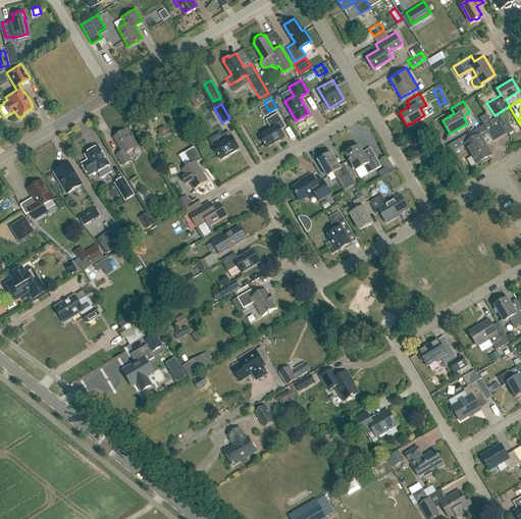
[(265,117),(255,123),(260,132),(259,133),(266,145),(283,135),(279,128),(284,124),(276,111),(271,114),(265,117)]
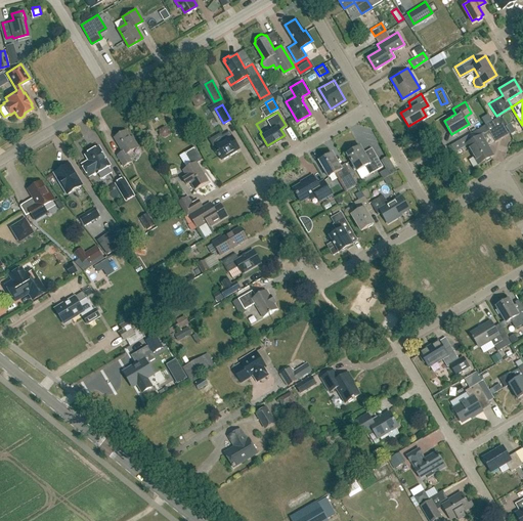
[(507,121),(503,123),(507,131),(512,129),(507,121)]
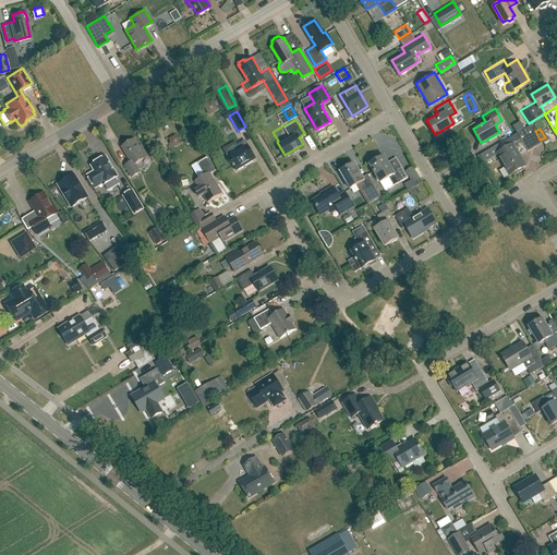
[(509,172),(525,164),(516,148),(523,144),(516,131),(501,140),(505,145),(496,151),(509,172)]
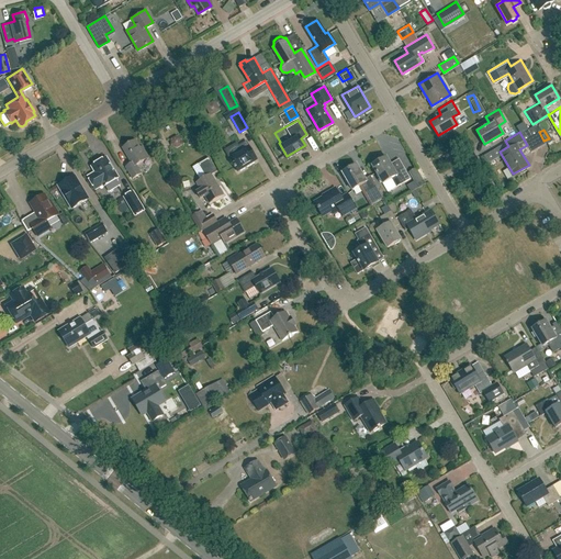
[(139,146),(134,138),(122,145),(131,160),(125,164),(132,176),(141,171),(135,163),(147,156),(141,144),(139,146)]
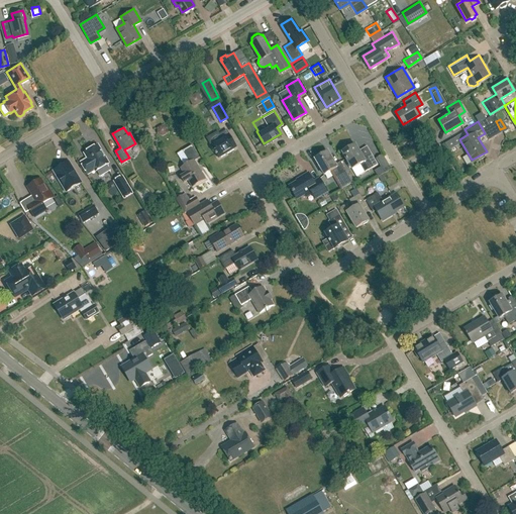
[(217,155),(235,144),(225,128),(219,132),(221,135),(210,142),(217,155)]
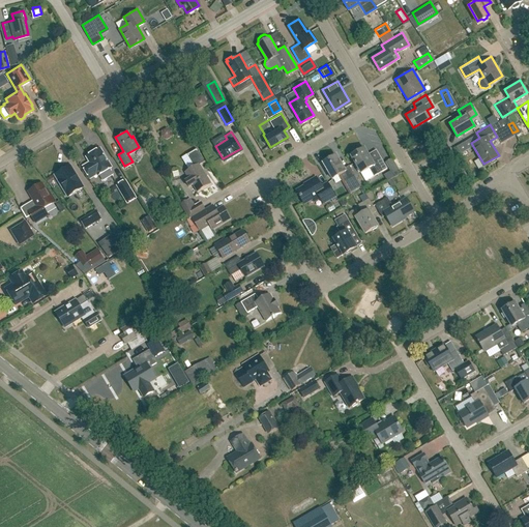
[(97,173),(111,166),(99,146),(86,154),(89,160),(82,165),(89,176),(96,172),(97,173)]
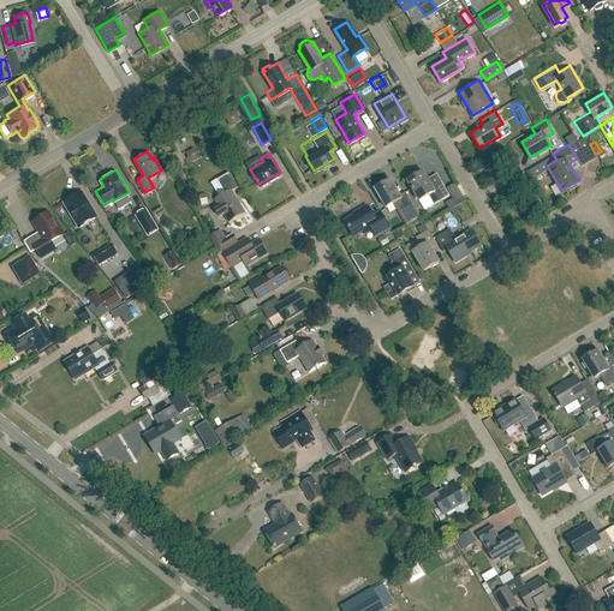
[(219,214),(224,211),(228,219),(244,210),(231,189),(237,185),(227,169),(216,177),(225,191),(215,197),(219,205),(215,208),(219,214)]
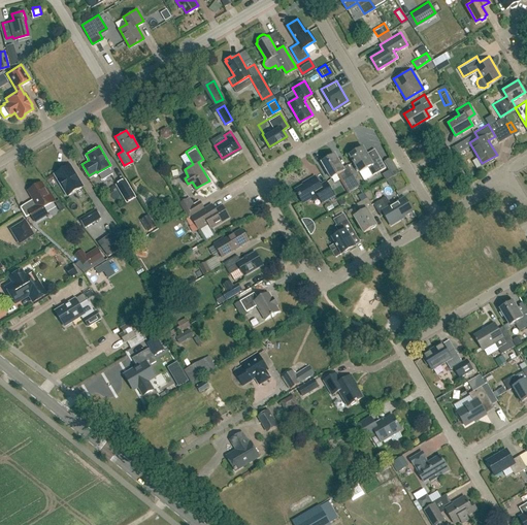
[(370,160),(362,145),(349,154),(359,170),(366,166),(371,174),(385,166),(377,155),(370,160)]
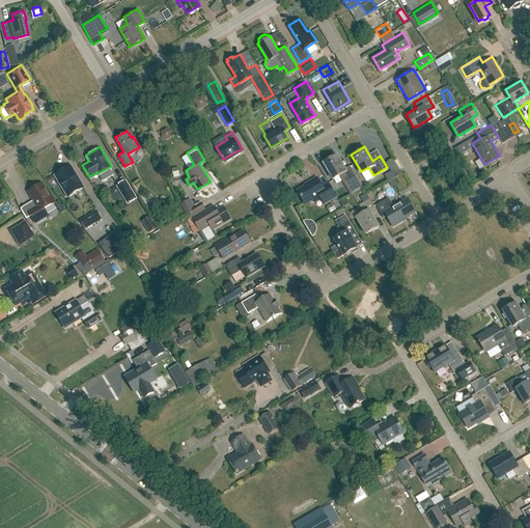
[(343,167),(336,154),(323,161),(332,177),(340,173),(345,182),(351,190),(361,185),(356,175),(349,164),(343,167)]
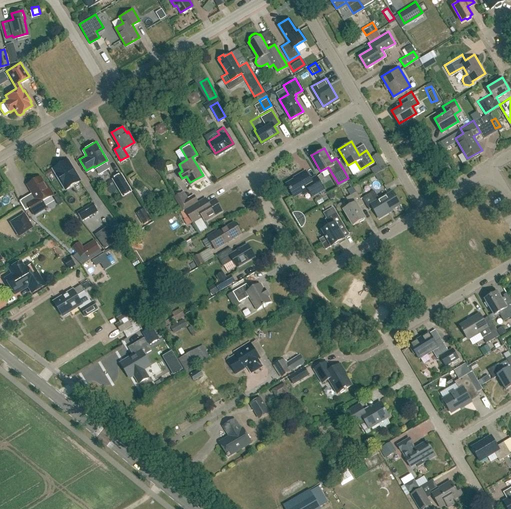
[(378,166),(385,162),(378,151),(371,154),(378,166)]
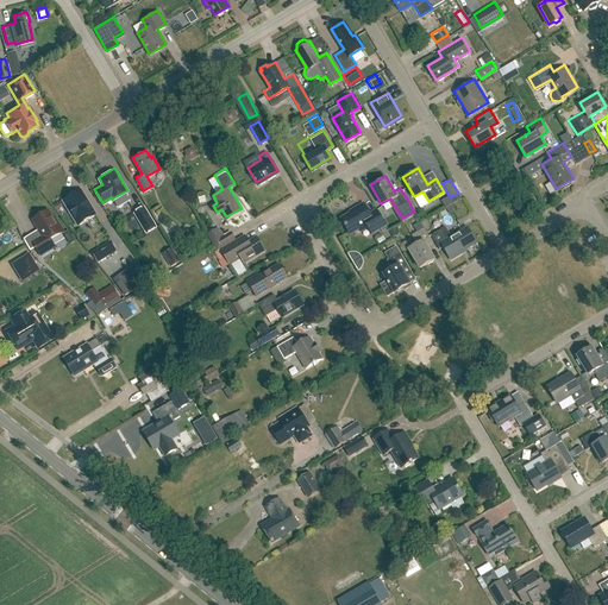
[(81,188),(62,199),(76,224),(95,212),(81,188)]
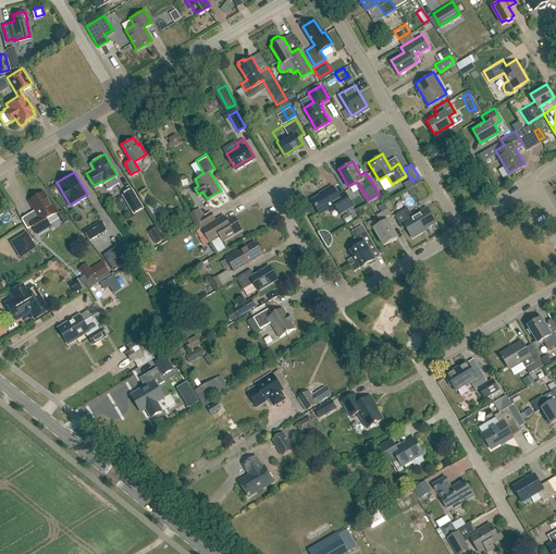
[(329,207),(330,208),(334,206),(338,212),(351,204),(345,193),(338,197),(331,184),(322,189),(323,191),(310,198),(319,212),(329,207)]
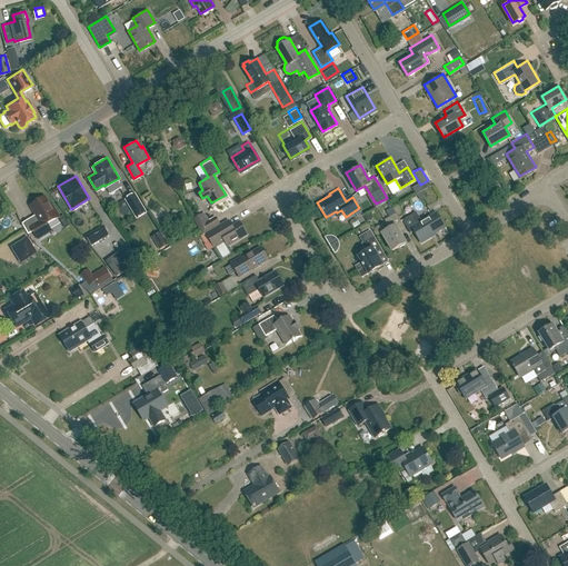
[(136,216),(146,211),(133,191),(125,196),(136,216)]
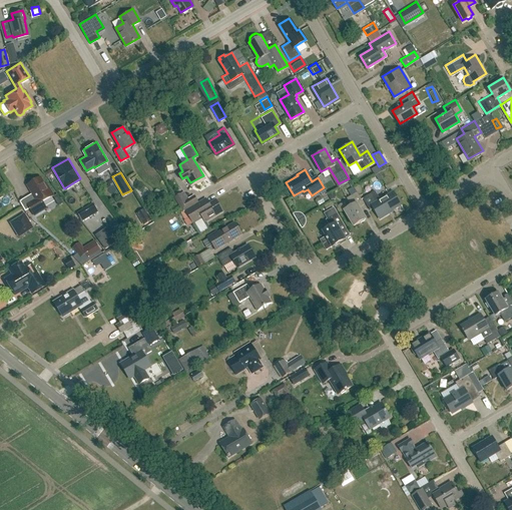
[(45,183),(40,175),(27,183),(35,197),(27,202),(33,213),(45,206),(41,200),(52,193),(46,183),(45,183)]
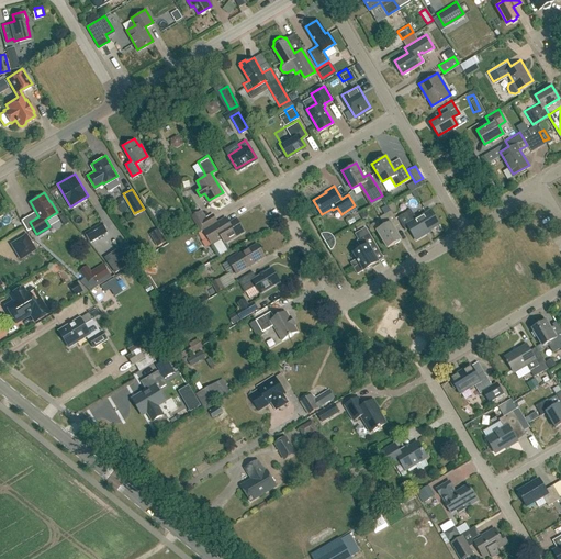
[(404,228),(407,226),(414,237),(426,231),(425,230),(438,223),(429,209),(415,216),(410,208),(396,215),(404,228)]
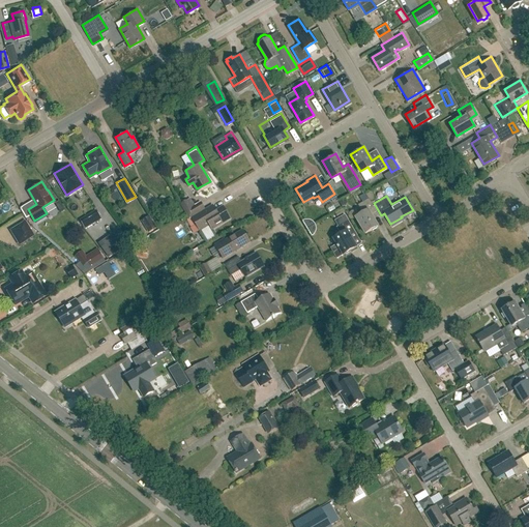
[(362,211),(355,216),(364,232),(377,225),(370,212),(375,209),(368,197),(357,203),(362,211)]
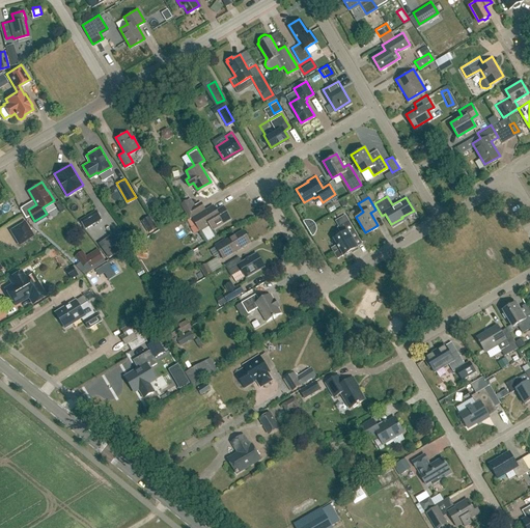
[(180,202),(189,217),(191,215),(204,207),(200,200),(192,205),(187,198),(180,202)]
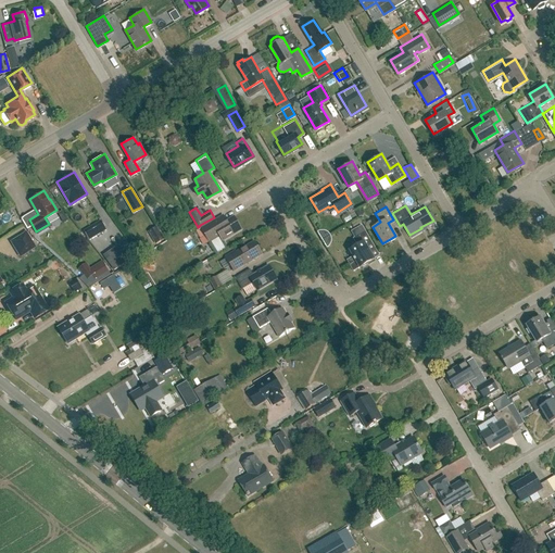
[(200,225),(207,237),(209,240),(218,234),(222,238),(240,227),(232,214),(216,224),(213,218),(214,217),(200,225)]
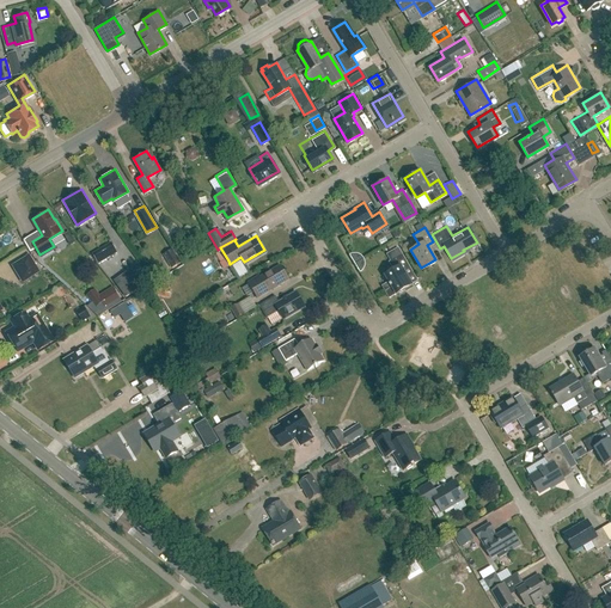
[(102,245),(108,253),(115,249),(110,240),(102,245)]
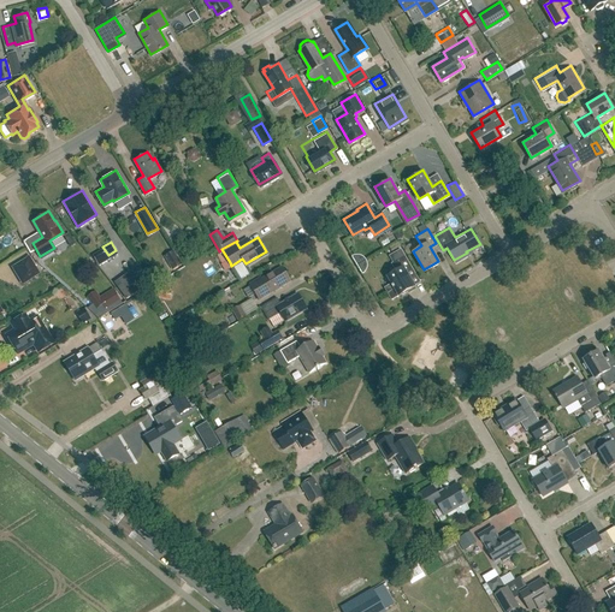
[(176,245),(166,253),(177,268),(187,261),(176,245)]
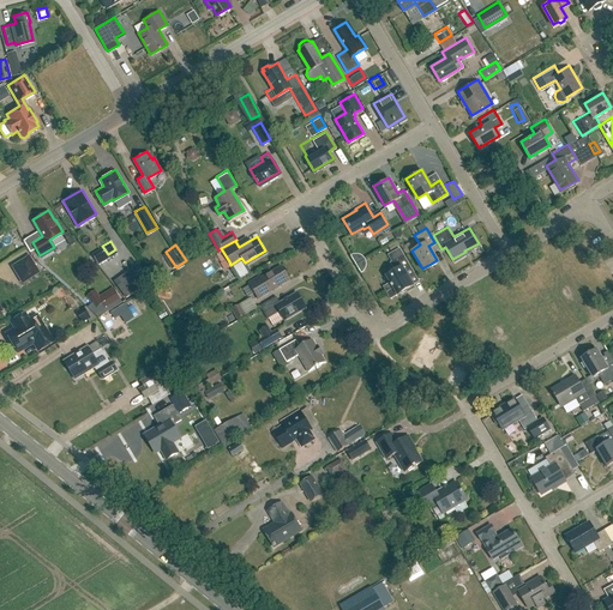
[(396,294),(412,284),(407,276),(413,272),(402,253),(397,246),(386,252),(391,259),(389,260),(394,269),(385,275),(389,281),(382,285),(389,296),(396,293),(396,294)]
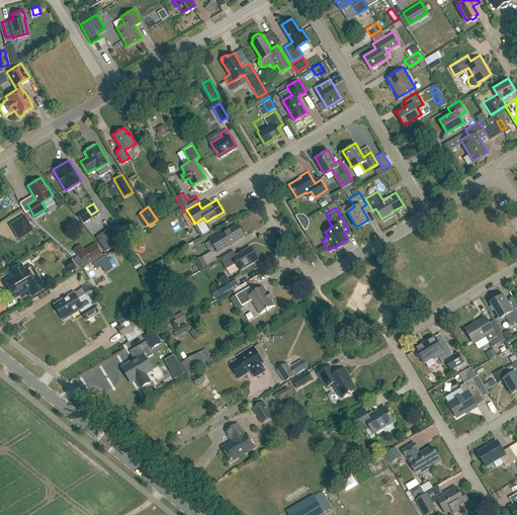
[(32,228),(24,215),(10,223),(18,237),(32,228)]
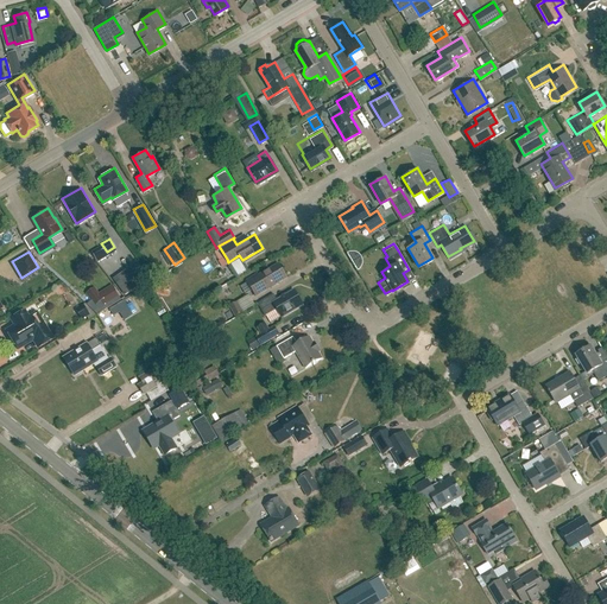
[(149,275),(138,260),(114,277),(125,292),(149,275)]
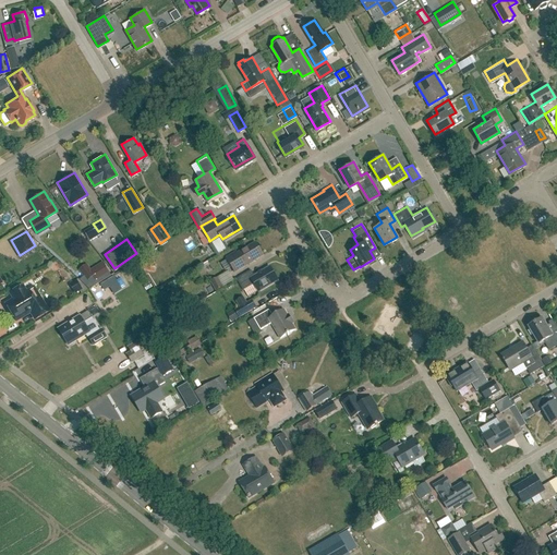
[(225,255),(233,269),(262,253),(254,240),(235,251),(234,249),(225,255)]
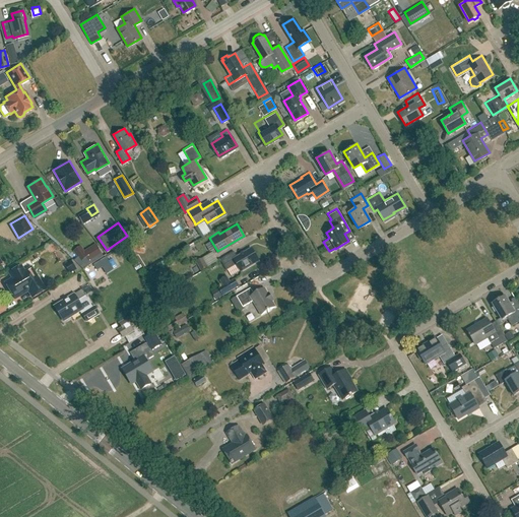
[(80,260),(87,254),(80,244),(72,249),(80,260)]
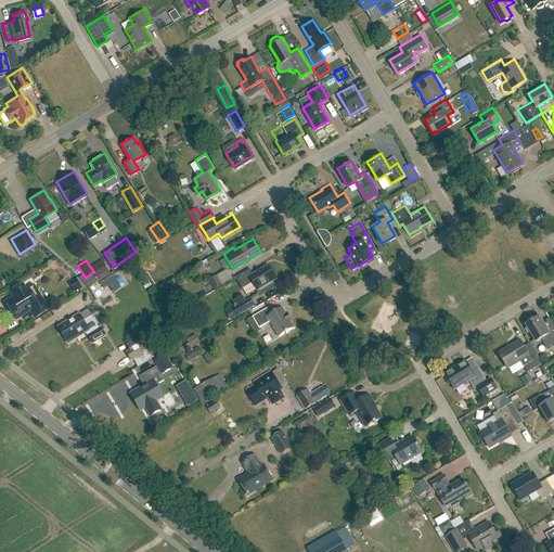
[(274,276),(267,262),(249,273),(246,268),(237,272),(234,274),(241,286),(252,280),(256,287),(274,276)]
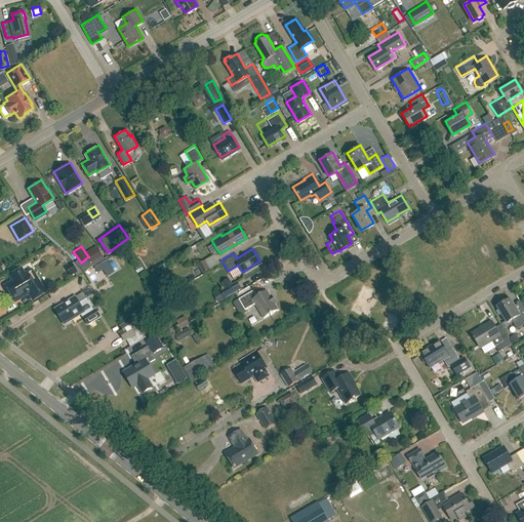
[(106,257),(92,265),(96,271),(102,268),(106,275),(114,270),(106,257)]
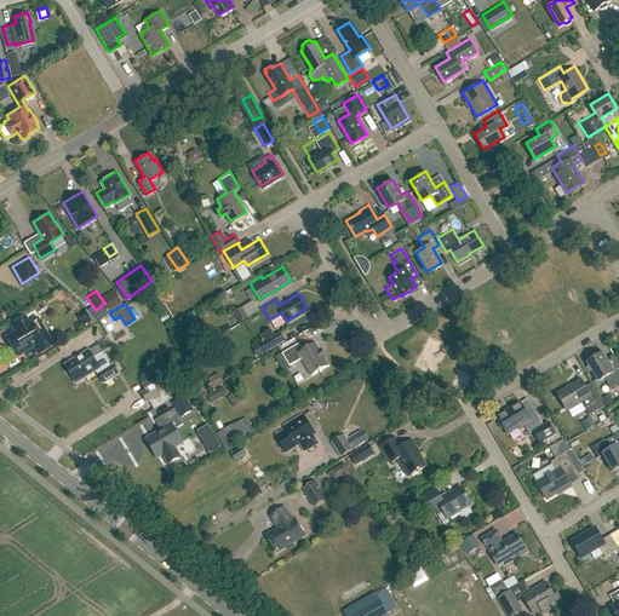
[(239,320),(246,315),(240,305),(233,310),(239,320)]
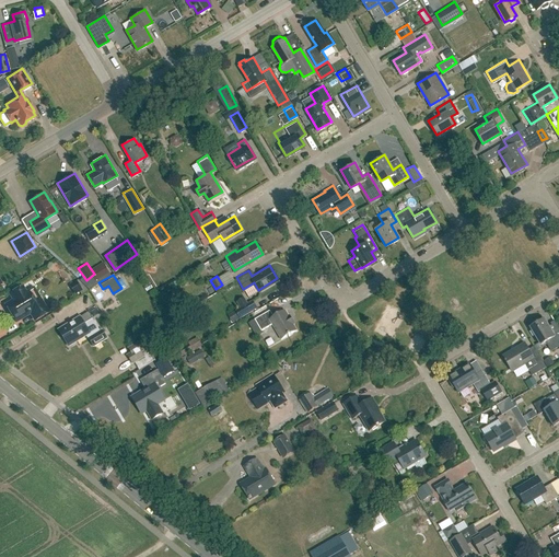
[(74,291),(81,287),(76,279),(69,282),(74,291)]
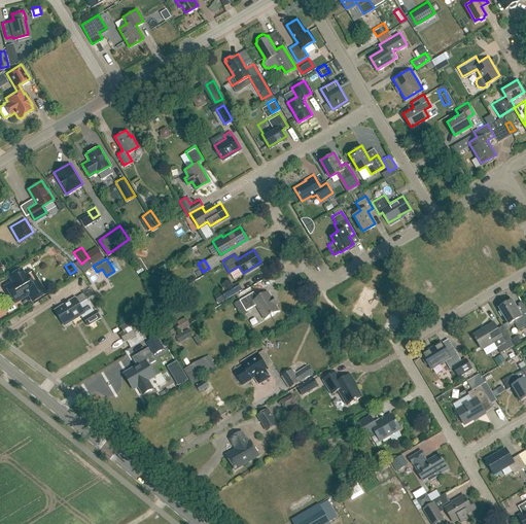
[(24,274),(20,268),(9,275),(12,280),(4,285),(13,300),(28,291),(32,299),(44,291),(31,270),(24,274)]
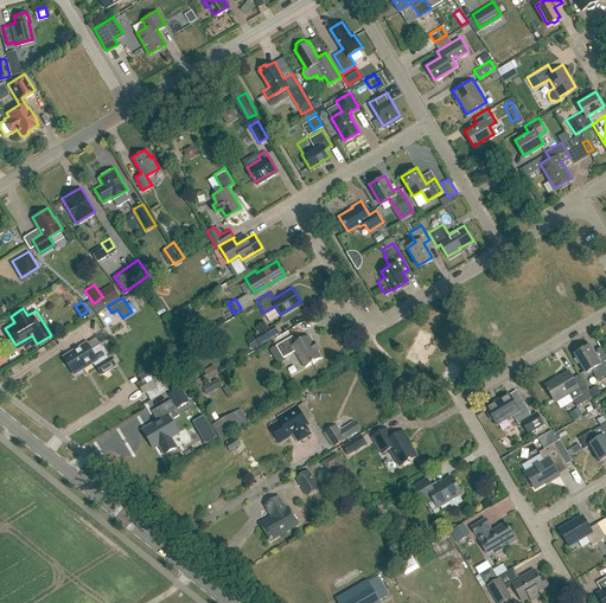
[(272,324),(255,334),(247,339),(252,347),(276,332),(272,324)]
